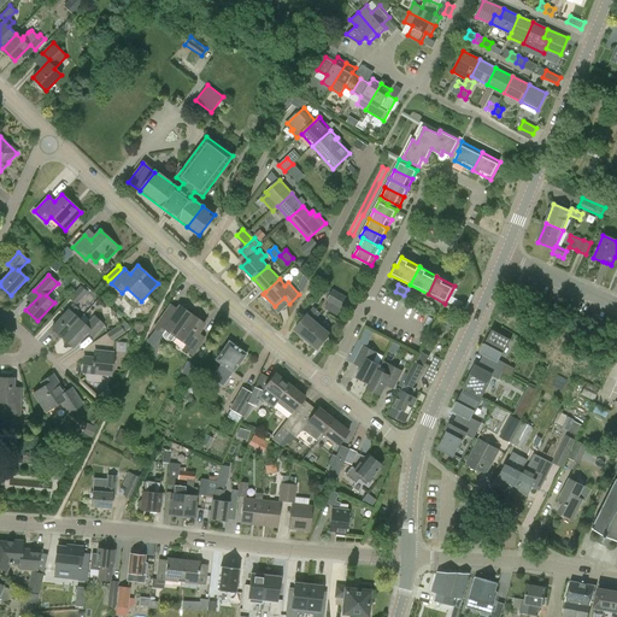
[(76,305),(88,293),(81,286),(70,299),(76,305)]
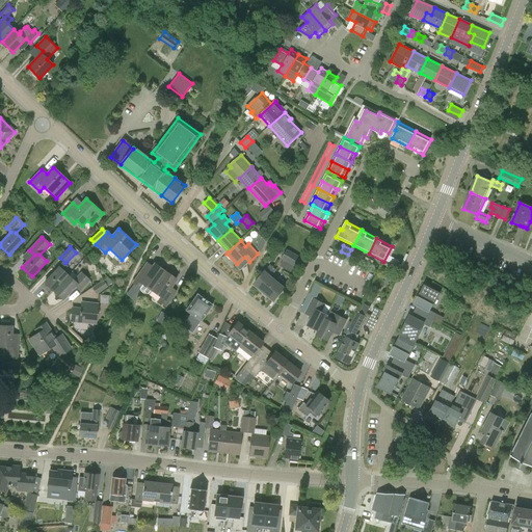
[(287,249),(282,259),(284,260),(280,266),(291,272),(294,266),(296,267),(301,258),(287,249)]
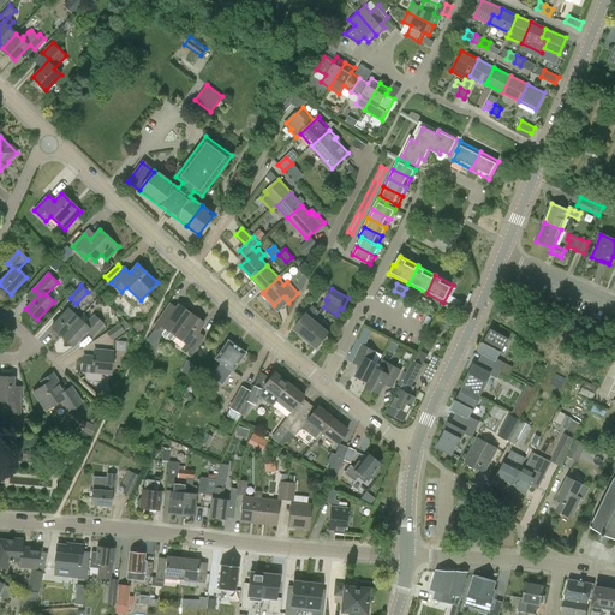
[(406,297),(416,302),(419,296),(410,291),(406,297)]
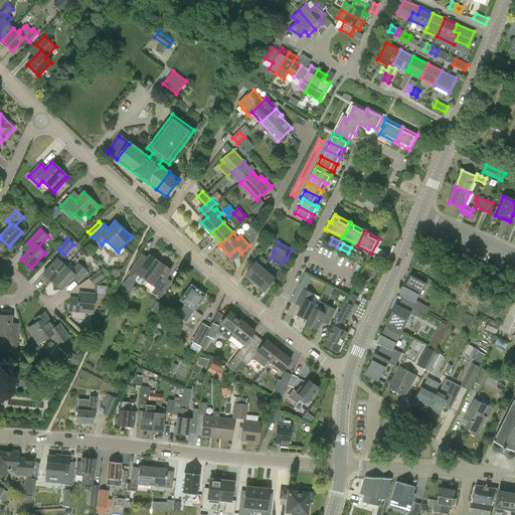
[(359,259),(361,252),(354,249),(351,254),(359,259)]
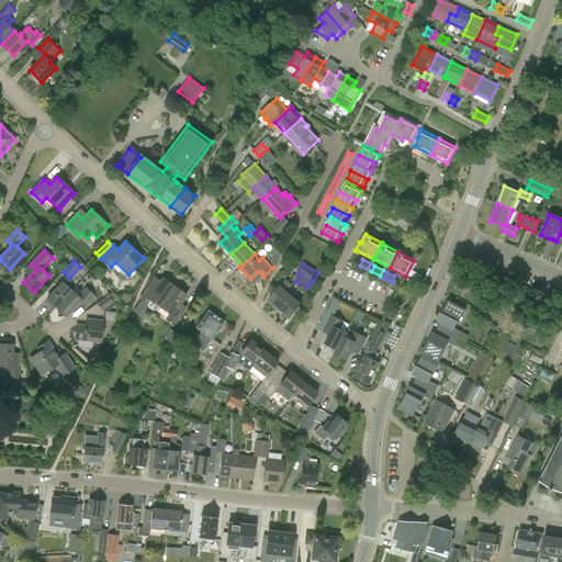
[(57,308),(72,291),(67,287),(71,281),(67,278),(47,299),(57,308)]
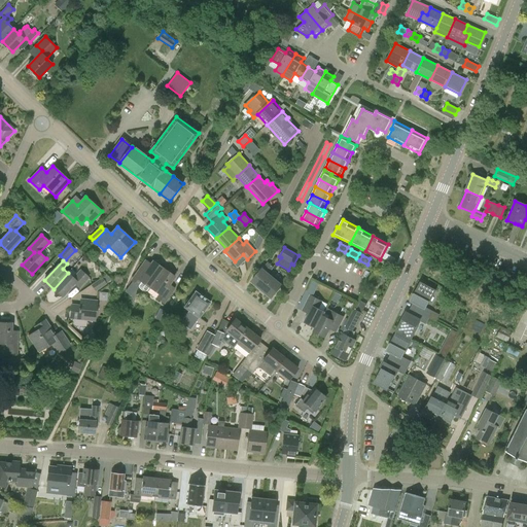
[(152,288),(166,270),(153,261),(146,272),(141,269),(133,281),(139,285),(139,287),(140,289),(143,291),(144,291),(146,291),(147,292),(150,287),(152,288)]
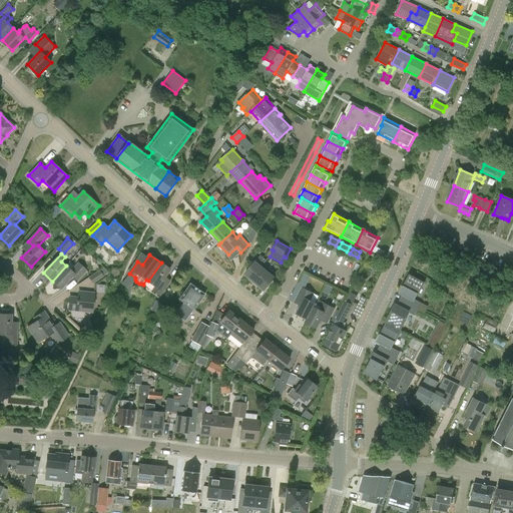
[(265,291),(275,279),(262,267),(267,261),(261,255),(245,275),(265,291)]
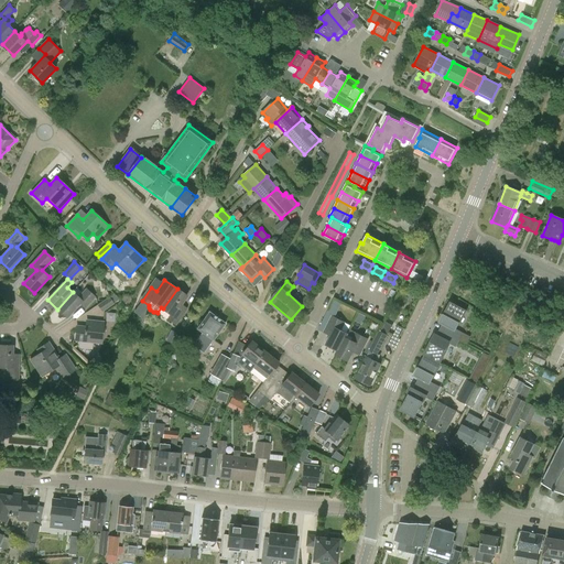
[(176,313),(188,295),(177,289),(163,308),(171,315),(169,318),(176,324),(182,317),(176,313)]
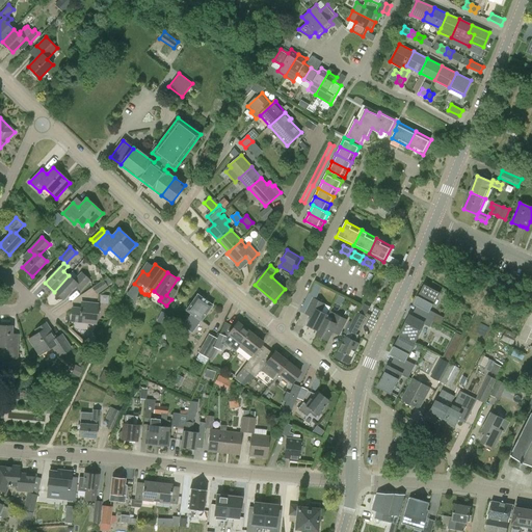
[(80,291),(90,281),(82,273),(75,282),(69,275),(54,292),(63,300),(76,287),(80,291)]
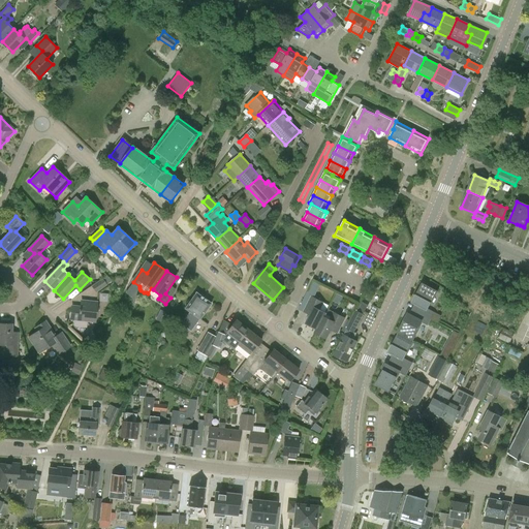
[(96,292),(107,285),(102,279),(92,286),(96,292)]
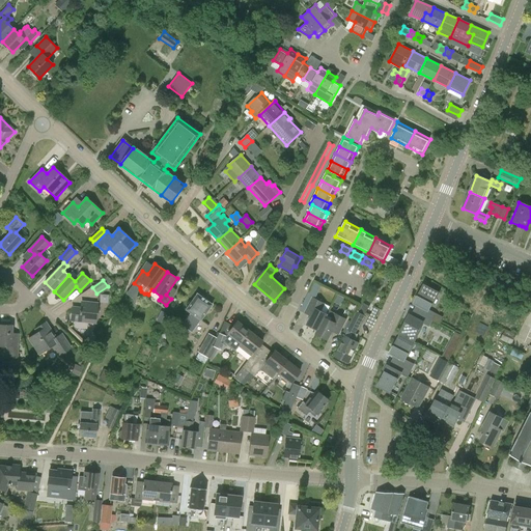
[(422,328),(421,328),(423,323),(429,326),(436,313),(428,310),(431,305),(432,306),(440,291),(424,284),(415,303),(423,308),(417,318),(410,314),(399,334),(400,335),(391,353),(401,359),(396,369),(388,366),(378,387),(383,389),(384,388),(392,392),(401,373),(408,376),(414,364),(404,360),(408,355),(410,356),(416,343),(415,342),(422,328)]
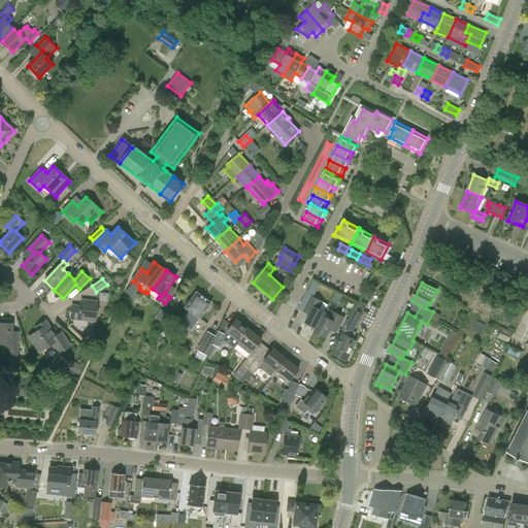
[(180,323),(191,331),(211,303),(197,292),(185,308),(190,311),(180,323)]
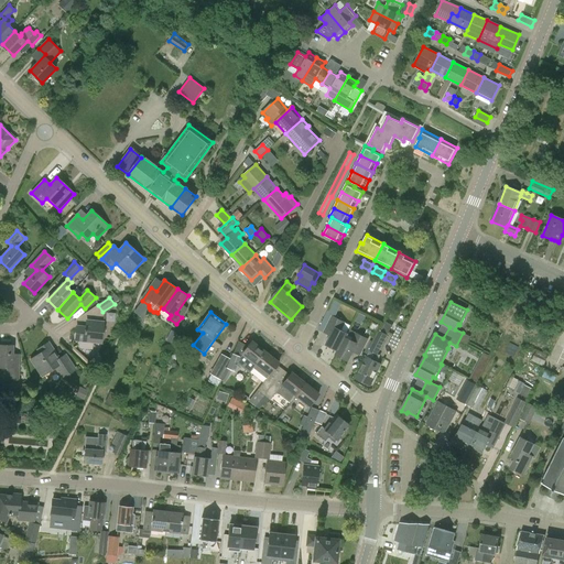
[(333,316),(326,313),(322,323),(328,326),(333,316)]
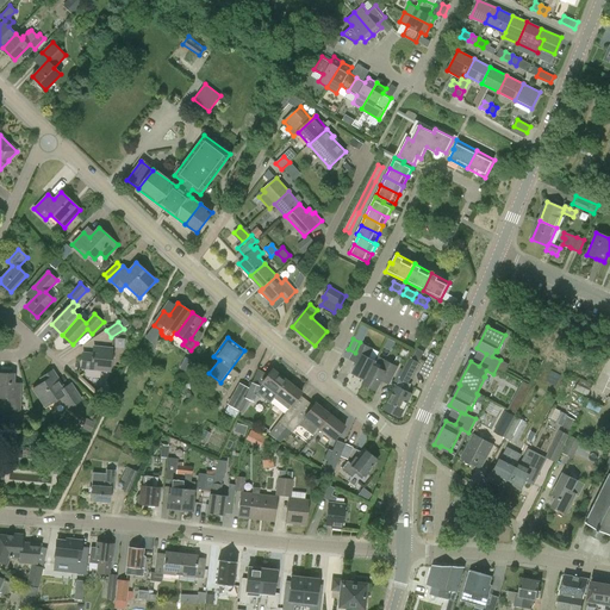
[(365,384),(365,385),(377,361),(368,358),(373,349),(360,342),(355,353),(354,355),(361,359),(354,373),(366,380),(365,384)]
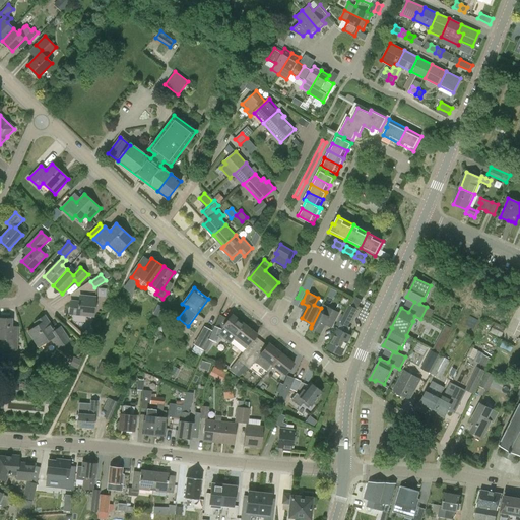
[(93,317),(95,298),(80,297),(79,303),(71,302),(70,314),(93,317)]
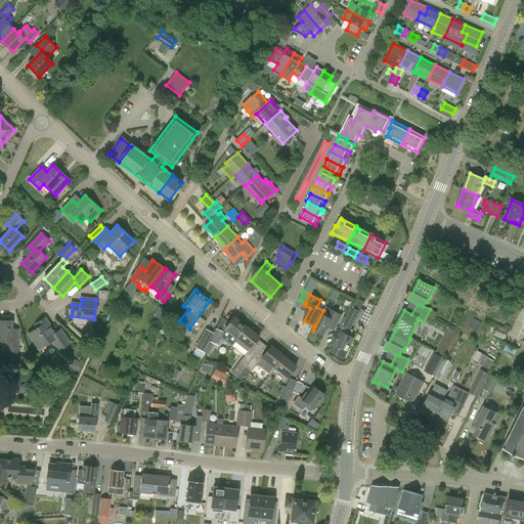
[(365,311),(370,314),(376,306),(369,303),(365,311)]
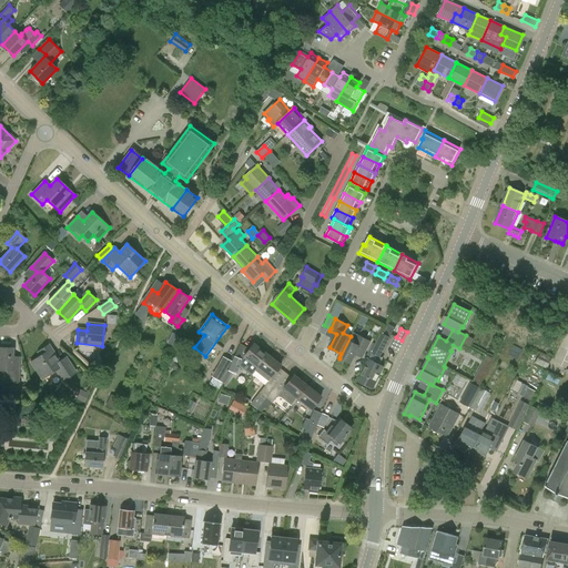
[(169,343),(175,345),(180,335),(172,332),(169,343)]
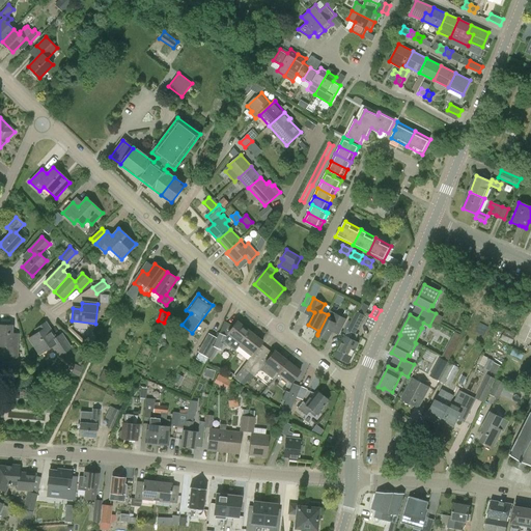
[(335,328),(341,331),(346,319),(329,311),(328,314),(317,335),(329,340),(335,328)]
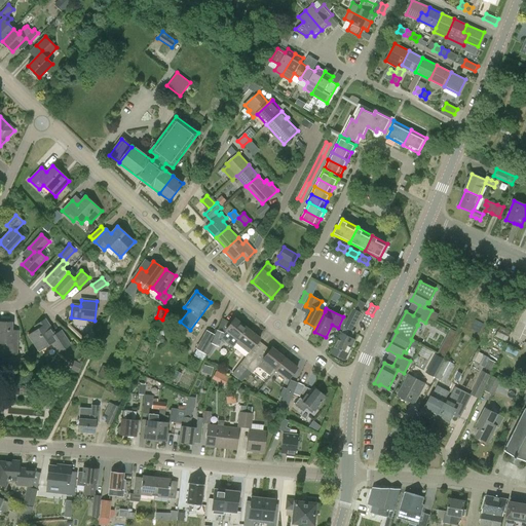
[(351,332),(362,312),(353,309),(344,328),(351,332)]
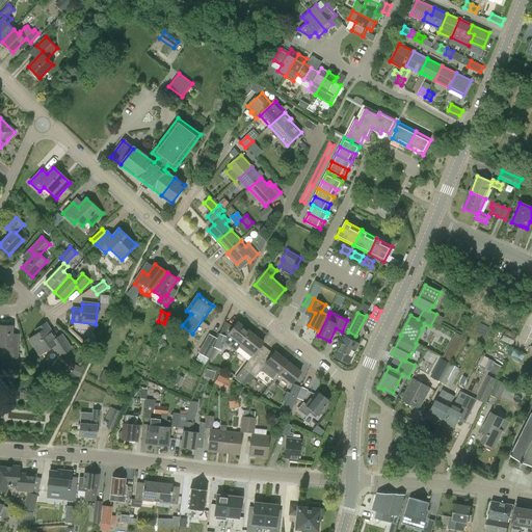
[(239,347),(241,344),(250,333),(238,322),(228,334),(229,335),(227,337),(225,338),(227,338),(224,343),(235,352),(239,347)]
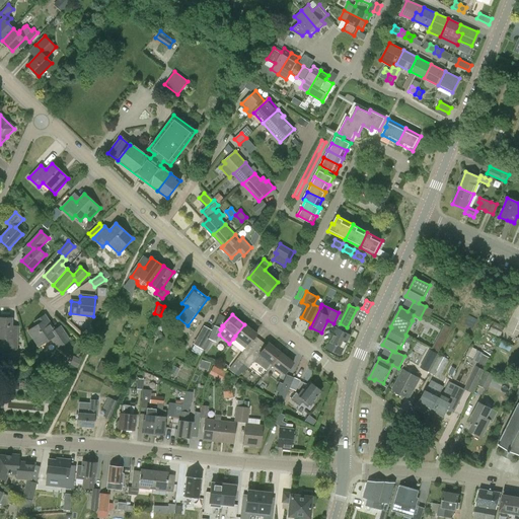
[(57,348),(69,341),(60,326),(55,330),(45,315),(34,321),(36,325),(28,330),(39,346),(51,339),(57,348)]
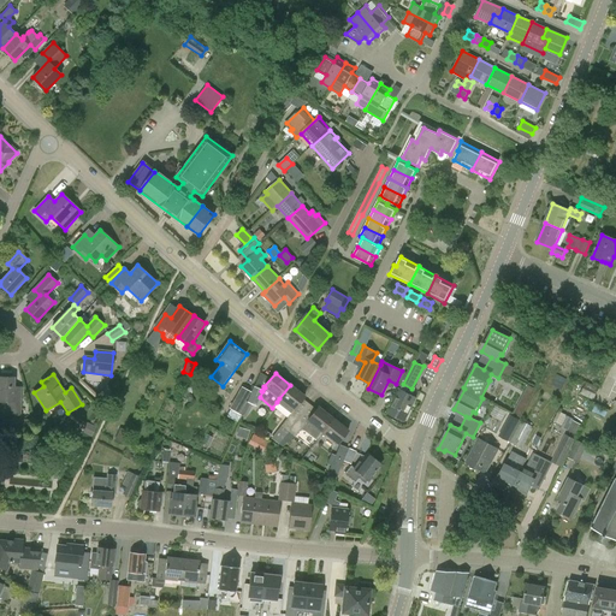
[(21,415),(21,400),(13,400),(13,378),(0,378),(0,402),(9,403),(9,415),(21,415)]
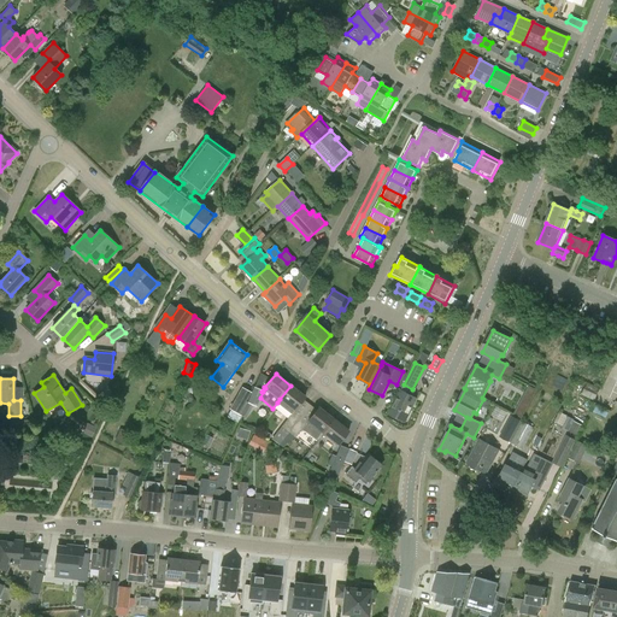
[(594,401),(600,389),(588,383),(582,394),(594,401)]
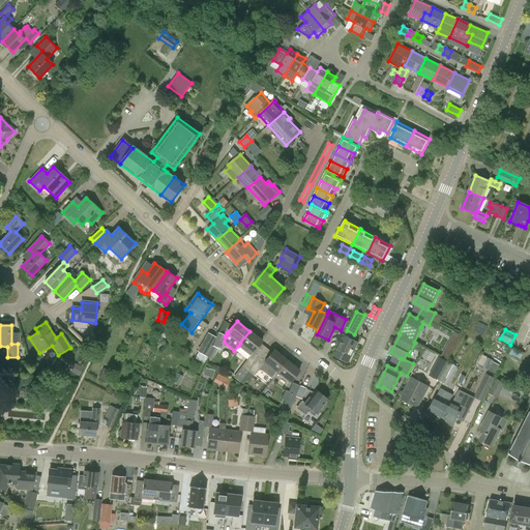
[(253,353),(262,342),(249,331),(240,343),(238,346),(249,355),(252,352),(253,353)]
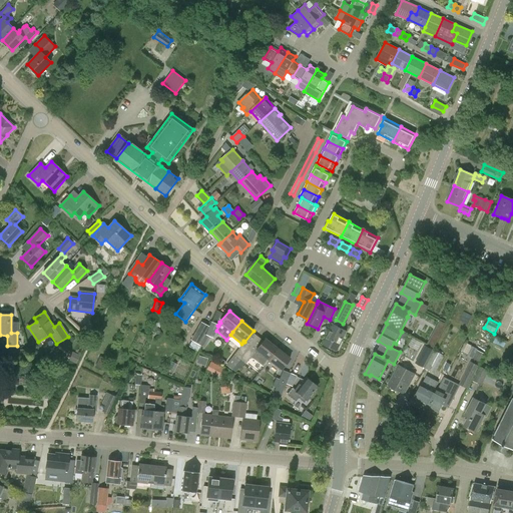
[(199,345),(208,327),(201,323),(191,340),(199,345)]
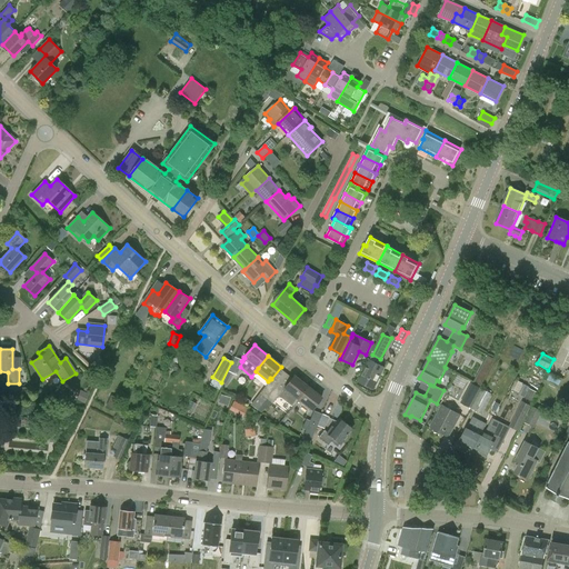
[(240,367),(242,361),(241,361),(235,358),(229,372),(236,376),(240,367)]
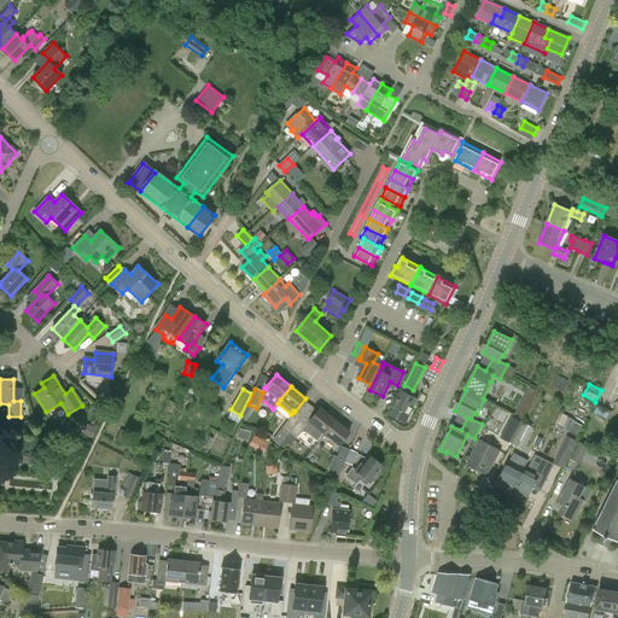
[(406,424),(418,401),(402,391),(390,415),(406,424)]
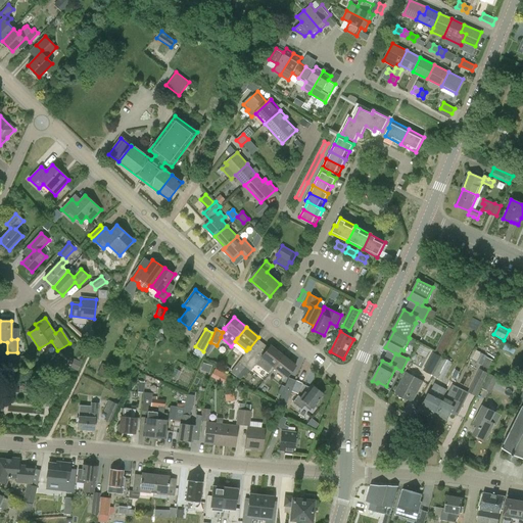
[(441,343),(446,346),(453,336),(446,333),(441,343)]
